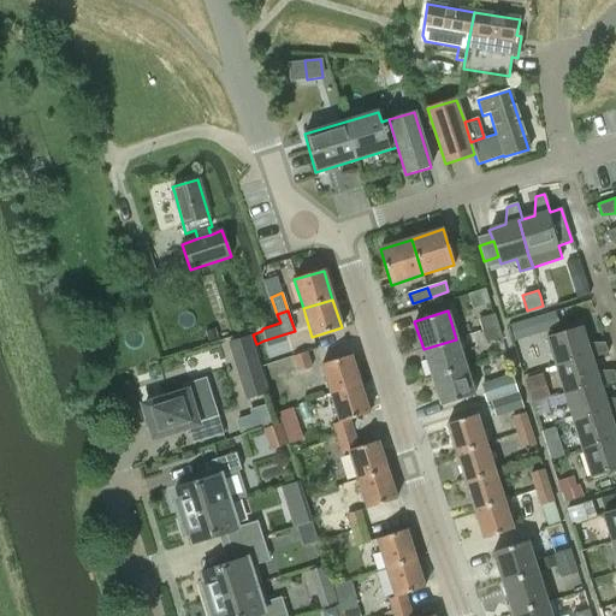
[(555,312),(540,317),(544,331),(558,327),(555,312)]
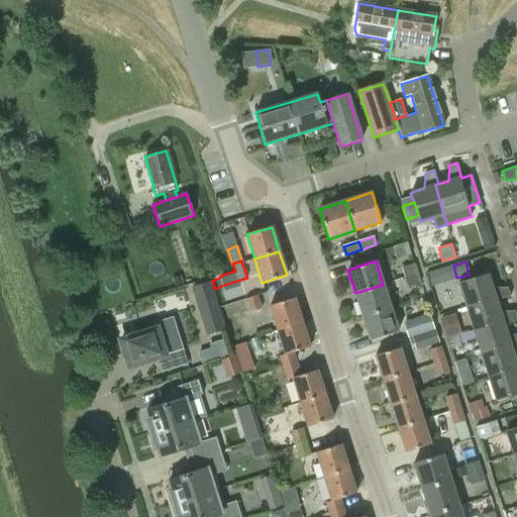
[(406,278),(417,274),(414,265),(403,269),(406,278)]
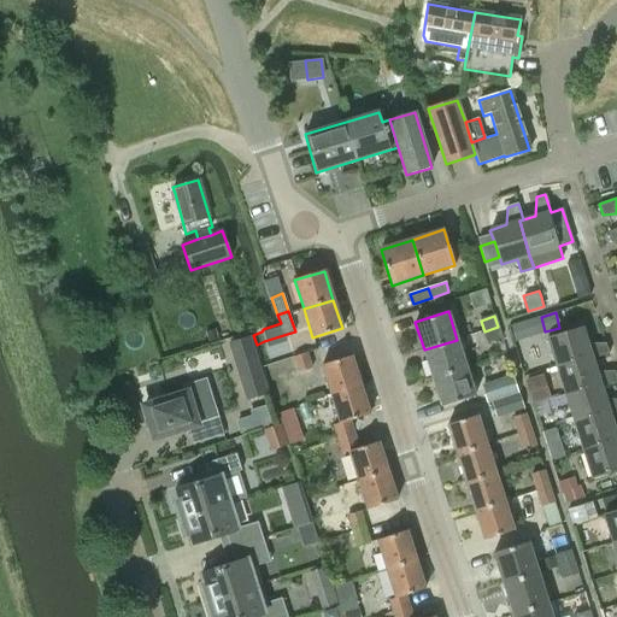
[(501,338),(498,327),(485,331),(488,342),(501,338)]
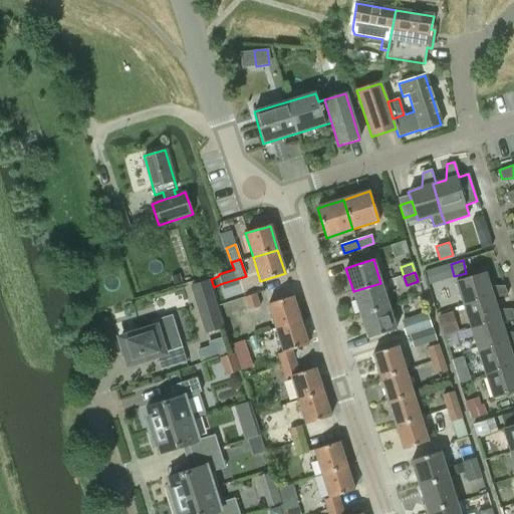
[(493,296),(494,299),(506,295),(503,287),(490,286),(485,272),(456,282),(464,305),(493,296)]
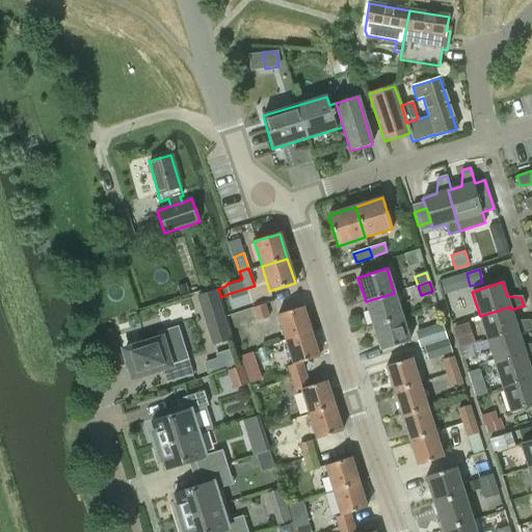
[(215,292),(198,297),(214,344),(230,339),(215,292)]
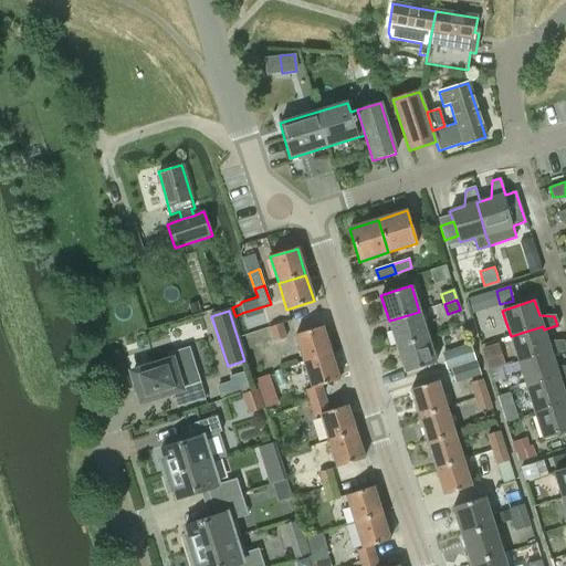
[(397,346),(428,336),(419,312),(389,321),(397,346)]
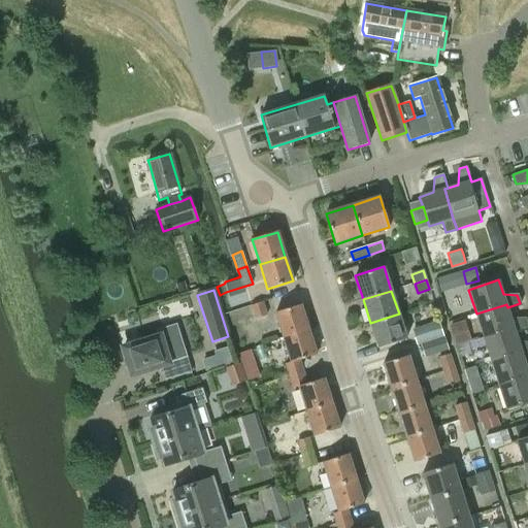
[(255,319),(266,316),(263,301),(251,305),(255,319)]
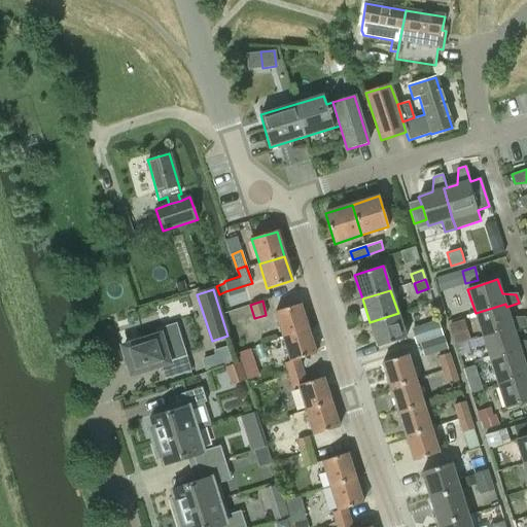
[(275,312),(283,337),(308,328),(301,304),(275,312)]
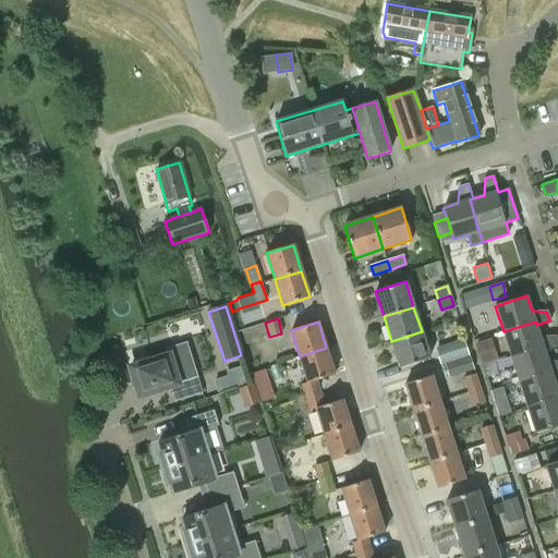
[(543,347),(544,350),(557,346),(555,337),(540,336),(536,325),(535,322),(504,331),(511,356),(543,347)]
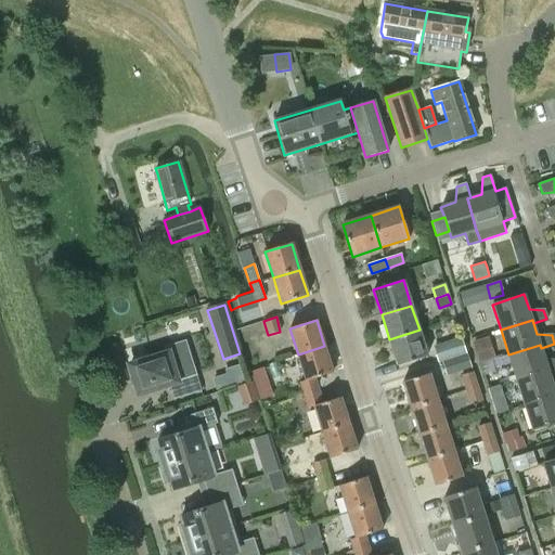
[(428,356),(420,330),(389,339),(398,365),(428,356)]
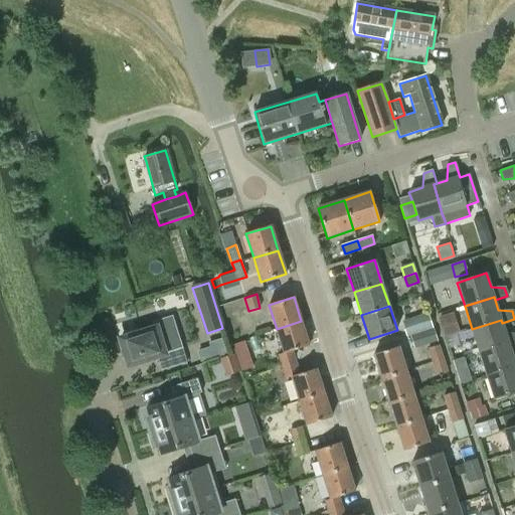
[(445,336),(457,333),(460,332),(454,313),(451,314),(439,317),(445,336)]
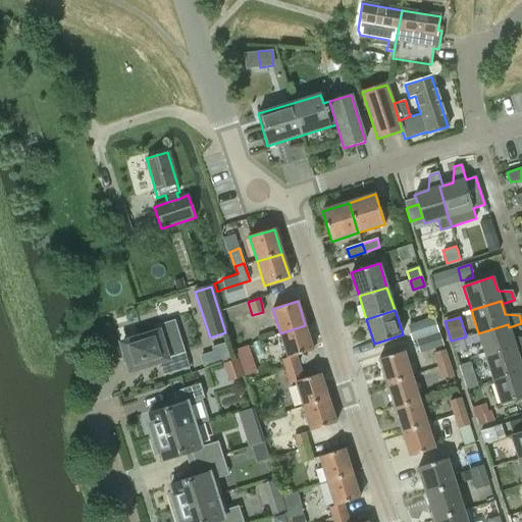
[(123,347),(120,348),(123,360),(126,359),(131,371),(159,362),(164,375),(190,367),(174,320),(157,326),(159,331),(122,344),(123,347)]
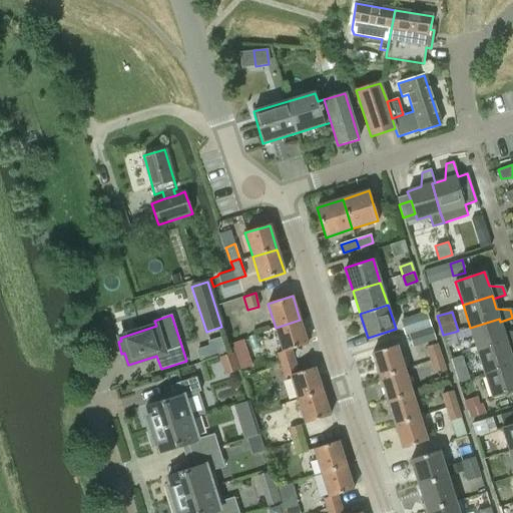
[(409,333),(431,326),(428,317),(402,325),(405,335),(409,333)]
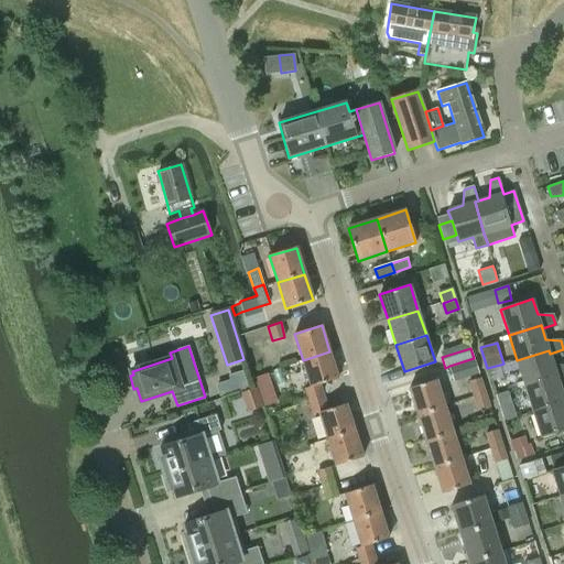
[(556,376),(559,380),(563,377),(563,365),(553,365),(550,354),(549,350),(517,360),(525,386),(556,376)]
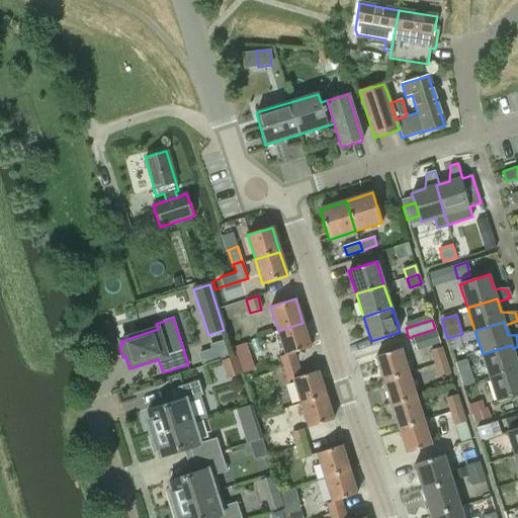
[(303,323),(278,331),(285,354),(279,356),(282,367),(296,363),(293,353),(311,348),(303,323)]
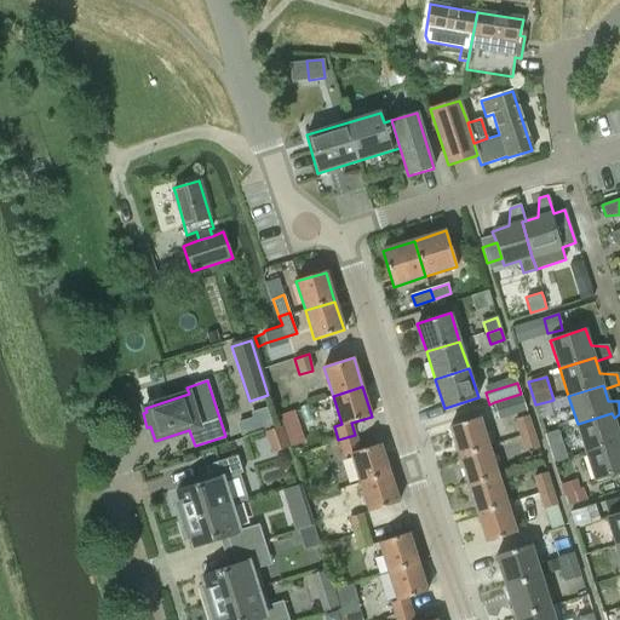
[(526,411),(521,394),(494,402),(499,419),(526,411)]
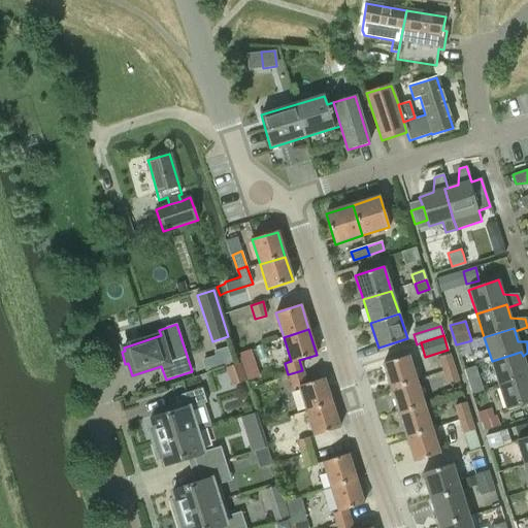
[(527,375),(527,365),(526,366),(523,356),(521,352),(492,361),(499,385),(527,375)]
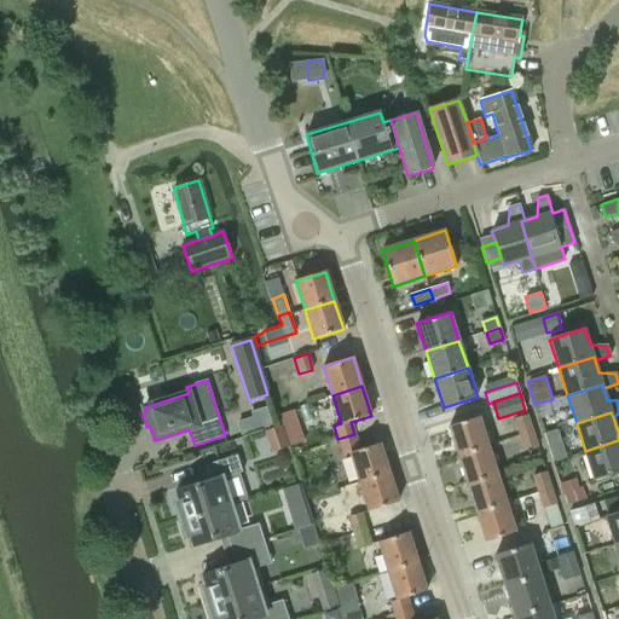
[(521,435),(532,432),(527,416),(515,420),(521,435)]
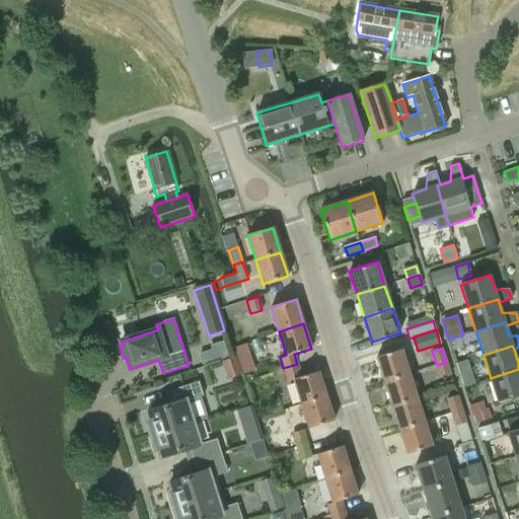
[(377,357),(385,382),(410,374),(402,350),(377,357)]
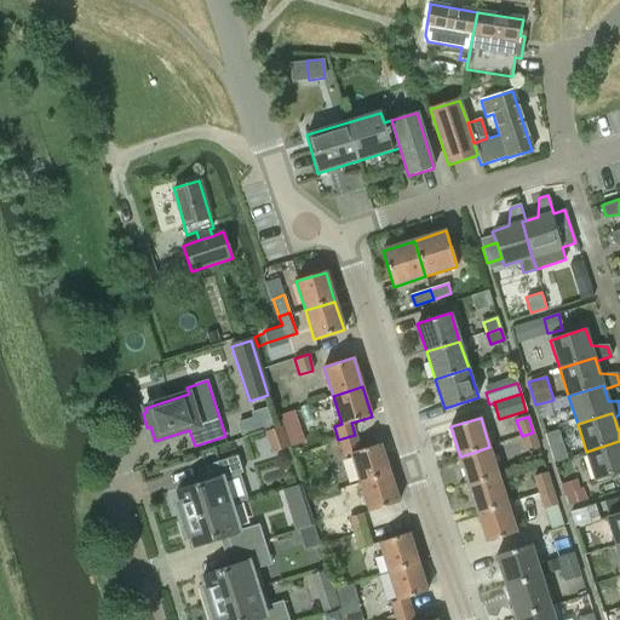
[(305,442),(302,432),(287,437),(291,447),(305,442)]
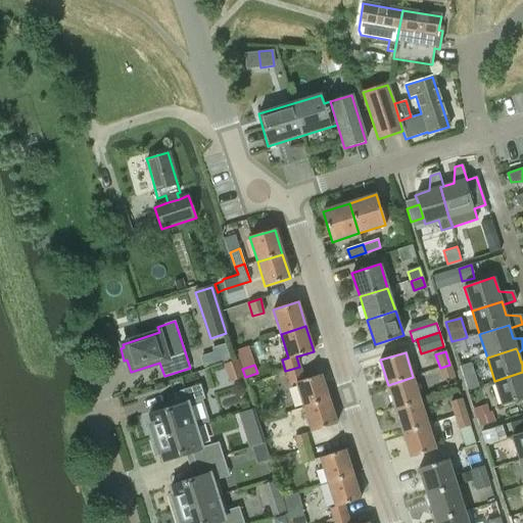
[(454,378),(449,365),(440,368),(444,381),(454,378)]
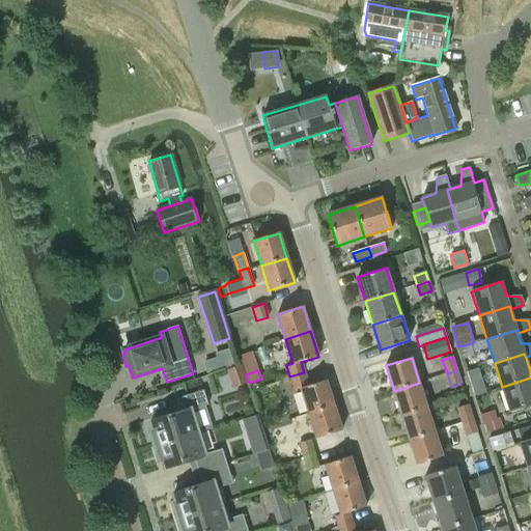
[(305,375),(290,380),(295,391),(301,389),(308,414),(334,406),(326,380),(308,386),(305,375)]
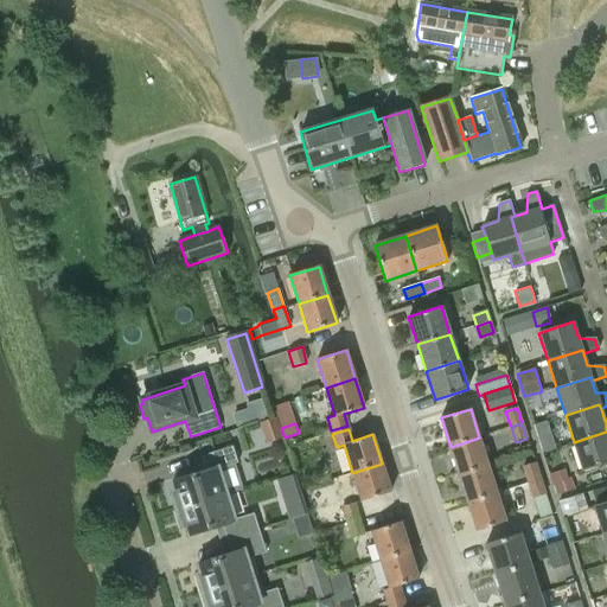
[(606,432),(574,442),(583,471),(606,462),(606,432)]
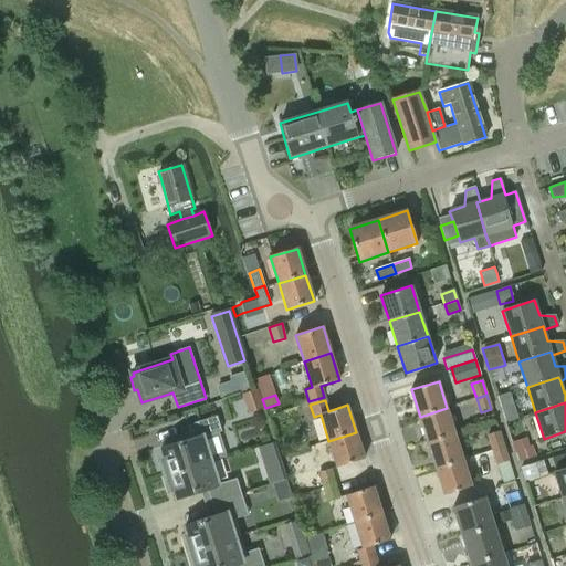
[(428,442),(456,433),(447,408),(420,417),(428,442)]
